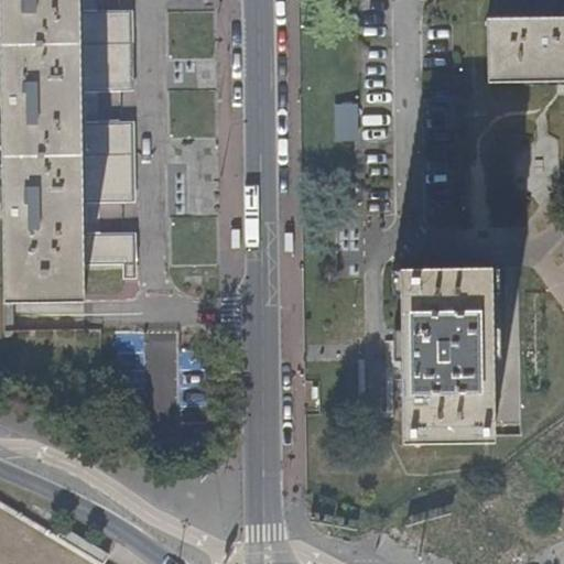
[(0,0),(7,305),(84,303),(84,264),(84,232),(83,203),(83,122),(83,90),(80,10),(79,0),(0,0)]
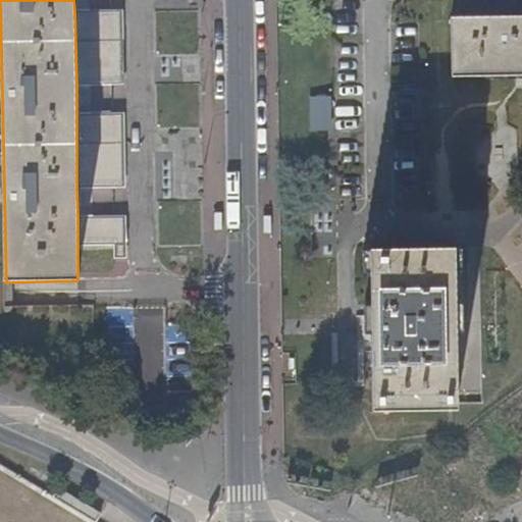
[(123,8),(74,9),(76,84),(124,83),(123,8)]
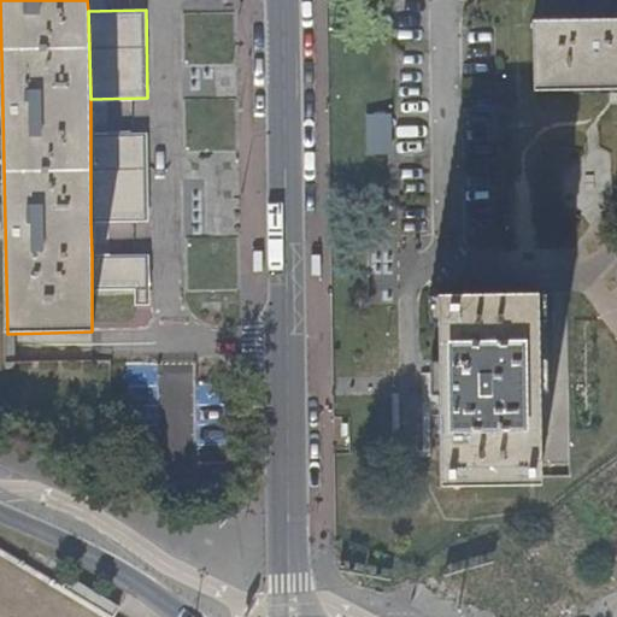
[(616,21),(519,23),(521,93),(616,90),(616,21)]
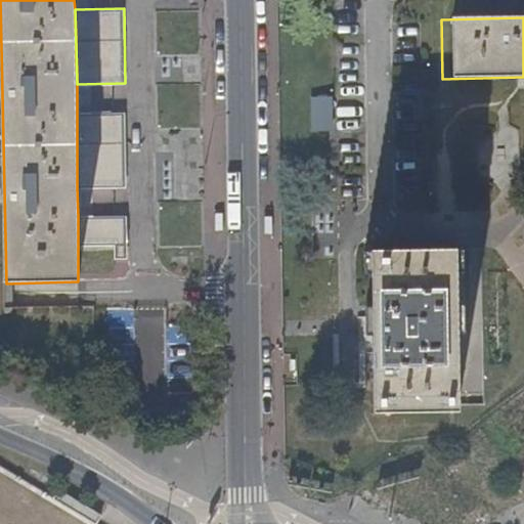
[(124,114),(77,114),(77,188),(125,187),(124,114)]
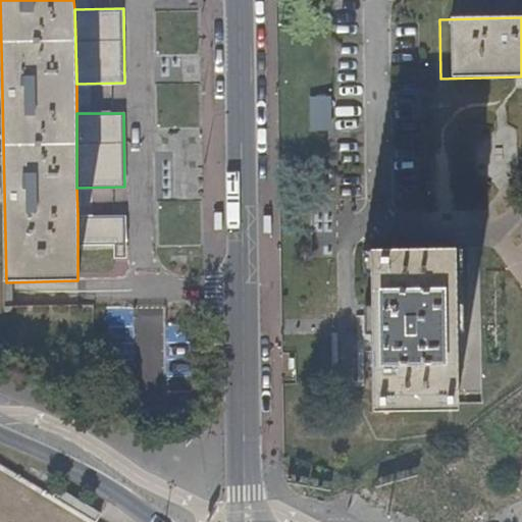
[(126,216),(77,215),(77,245),(114,245),(114,258),(125,258),(126,216)]
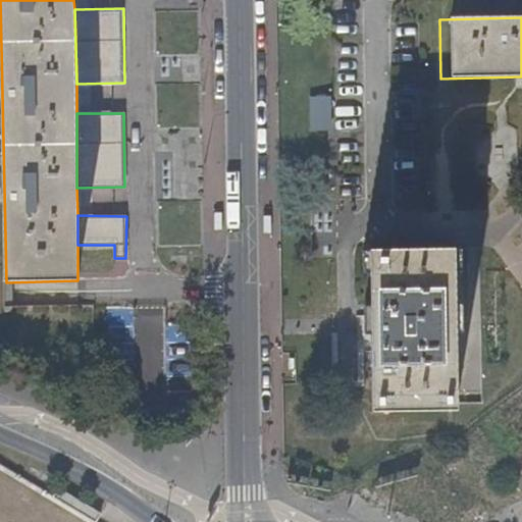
[(370,249),(372,412),(459,410),(457,247),(370,249)]
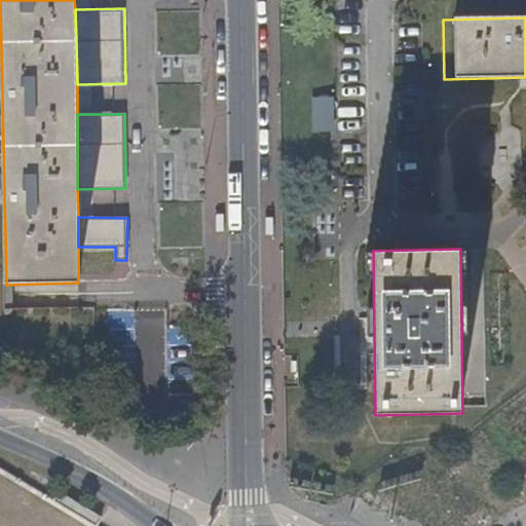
[(34,500),(25,496),(22,503),(30,509),(34,500)]
